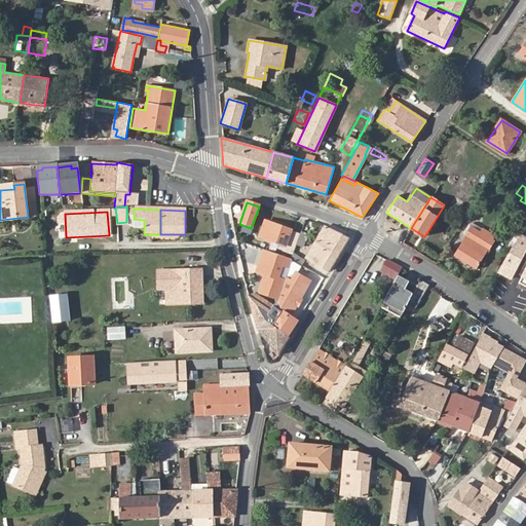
[(296,246),(299,236),(290,233),(291,231),(267,221),(260,237),(285,247),(284,251),(293,254),(296,246)]
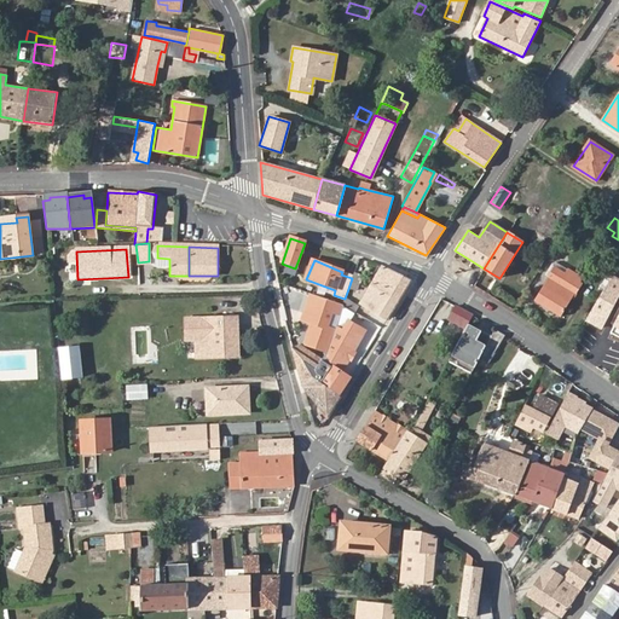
[(545,275),(550,277),(556,267),(565,272),(567,270),(556,262),(553,262),(545,275)]
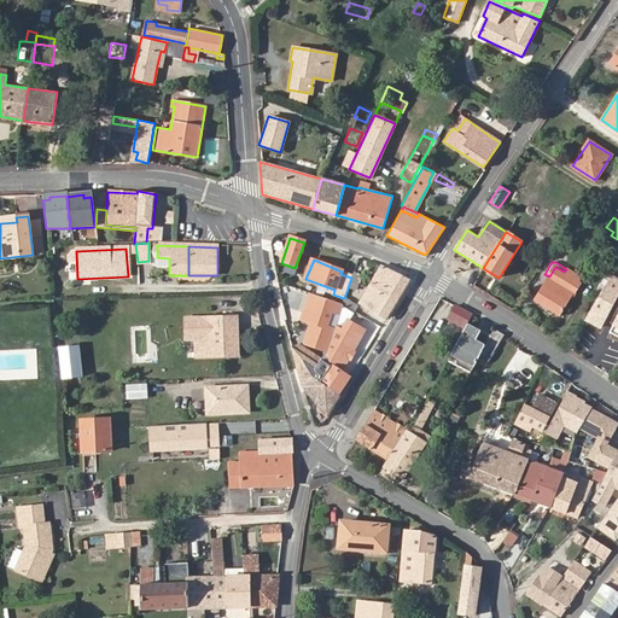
[(555,267),(549,277),(535,299),(560,315),(581,283),(578,280),(581,277),(566,269),(564,272),(555,267)]
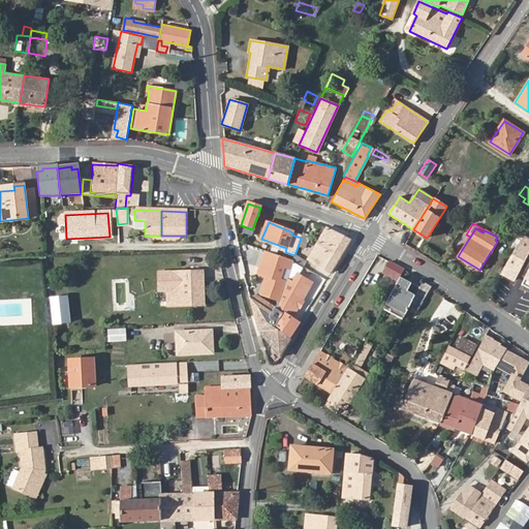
[(350,240),(328,229),(319,244),(318,245),(329,251),(330,250),(341,257),(346,247),(350,240)]
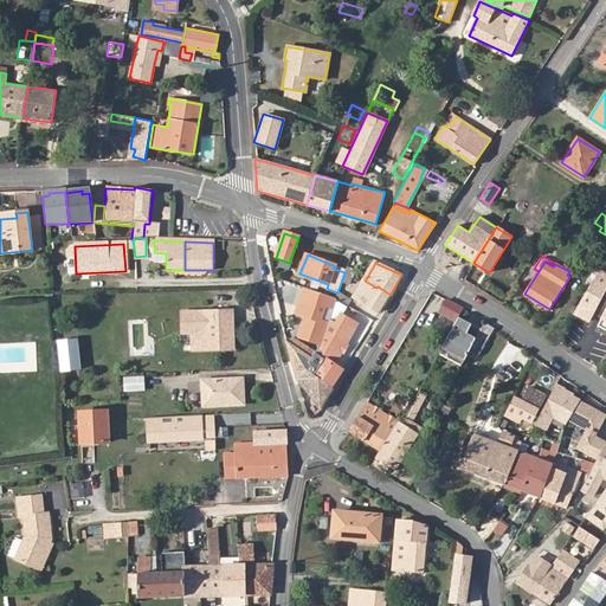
[(355,271),(347,268),(345,272),(341,283),(350,285),(353,278),(355,271)]
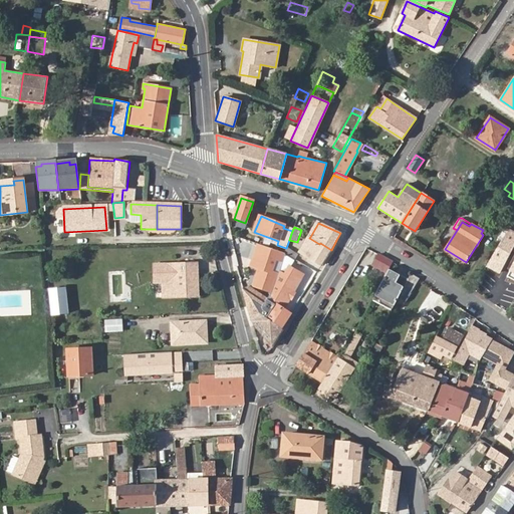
[(319,244),(309,238),(308,240),(300,253),(321,266),(330,251),(331,250),(320,243),(319,244)]
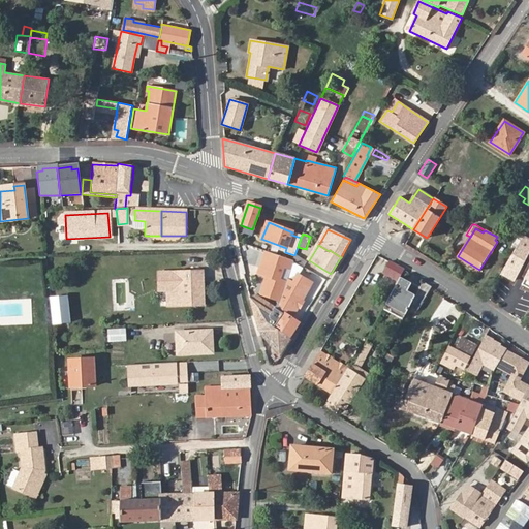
[(292,261),(266,252),(259,271),(267,273),(265,279),(259,298),(278,303),(292,261)]
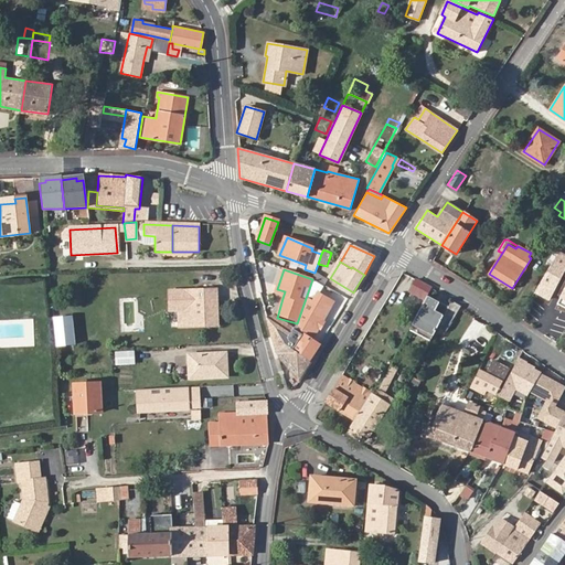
[(312,280),(307,300),(302,316),(294,330),(302,336),(294,351),(309,361),(319,345),(310,340),(317,329),(321,322),(332,302),(319,295),(323,287),(328,280),(315,273),(312,279),(312,280)]
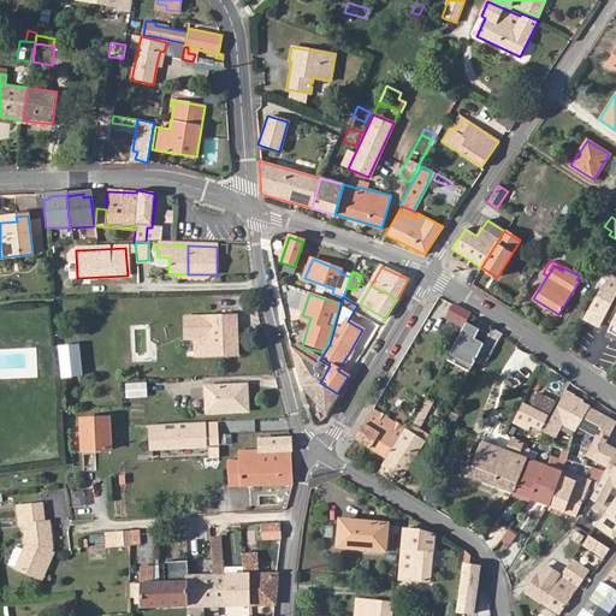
[(471,315),(452,306),(446,319),(463,327),(466,324),(471,315)]
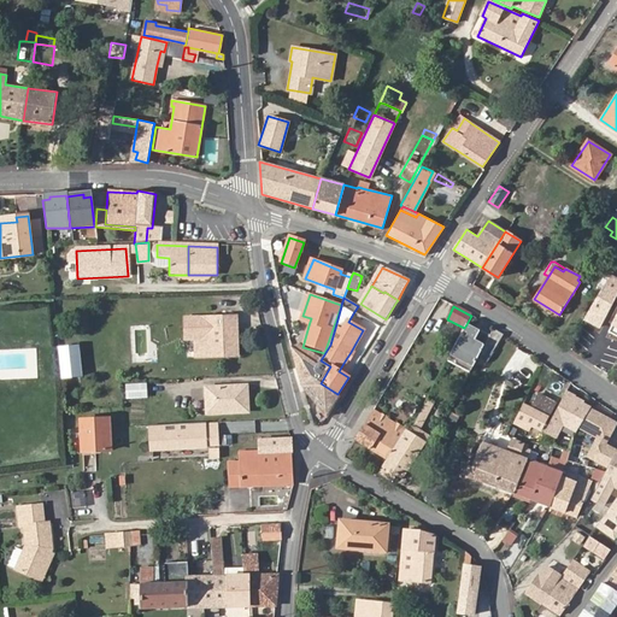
[(236,357),(236,318),(199,319),(199,339),(192,339),(192,358),(236,357)]
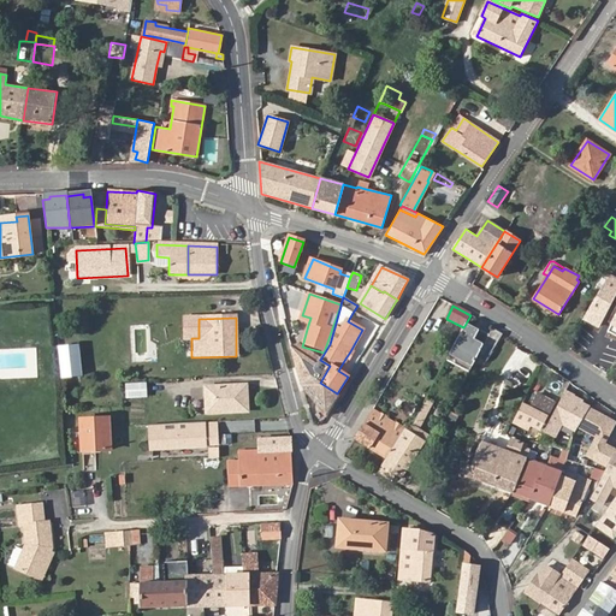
[(466,324),(463,327),(449,355),(472,368),(484,347),(489,336),(466,324)]
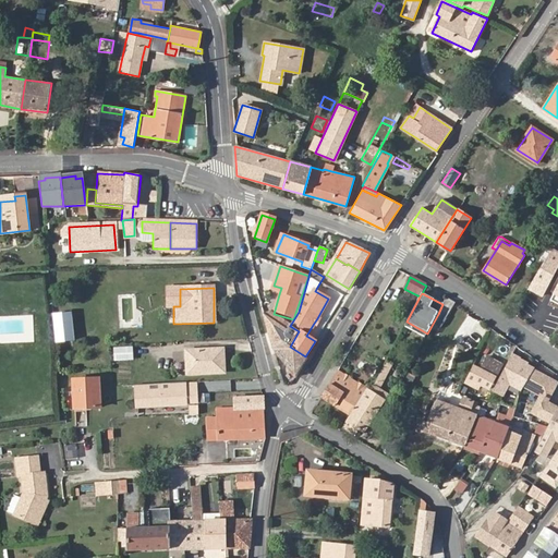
[(455,303),(446,298),(443,304),(438,314),(446,318),(455,303)]
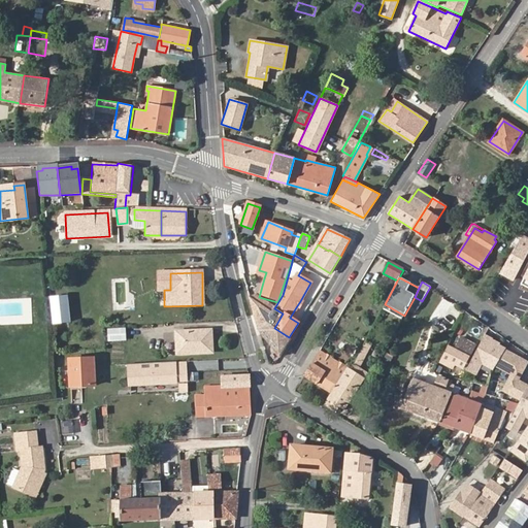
[(255,296),(253,300),(271,314),(274,309),(255,296)]
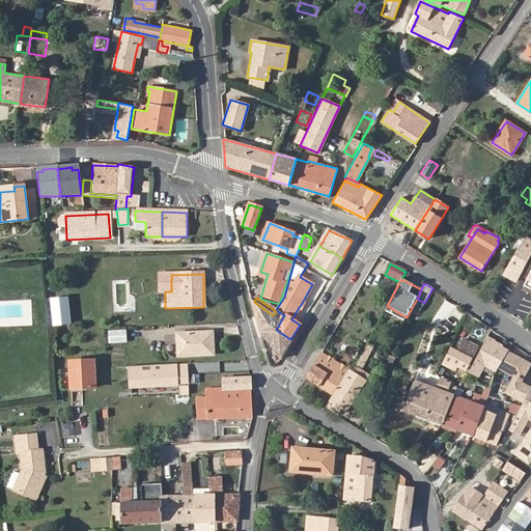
[(66,299),(50,300),(52,317),(53,333),(70,332),(66,299)]
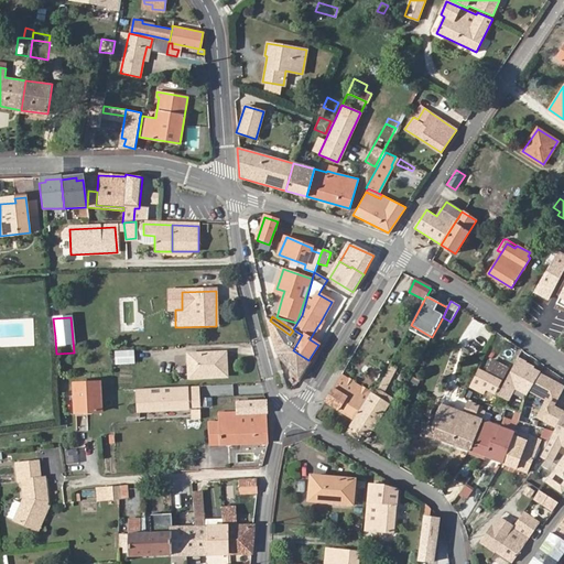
[(299,382),(311,362),(308,360),(293,350),(302,335),(293,329),(293,331),(290,335),(270,321),(266,317),(271,337),(282,345),(277,355),(299,382)]
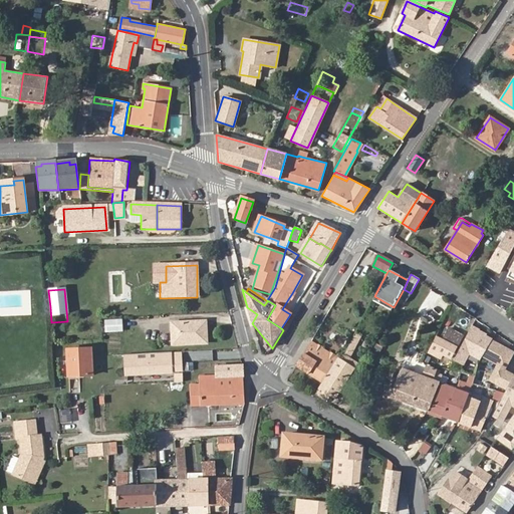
[(394,307),(374,296),(371,301),(392,311),(394,307)]
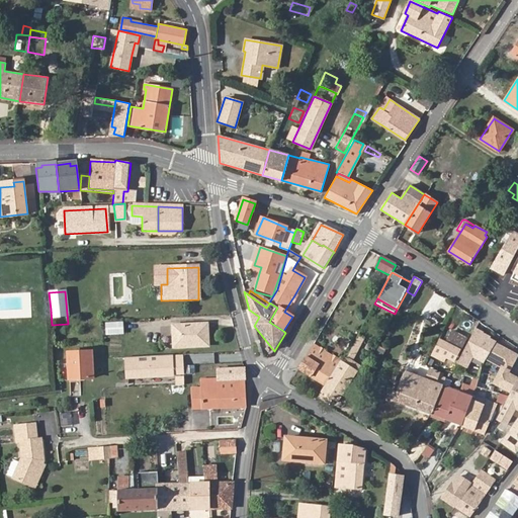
[(122,333),(122,324),(106,325),(106,334),(122,333)]
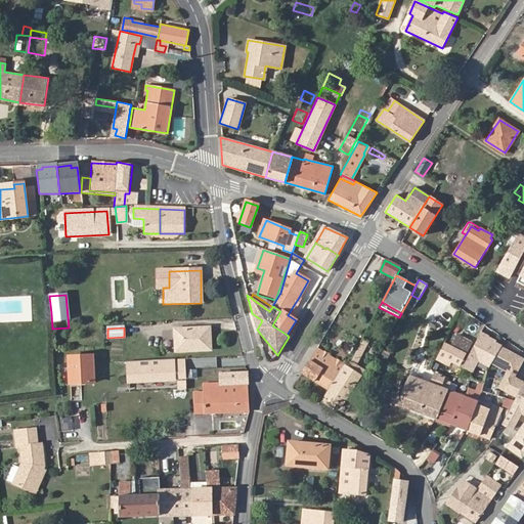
[(175,341),(210,340),(209,329),(174,330),(175,341)]
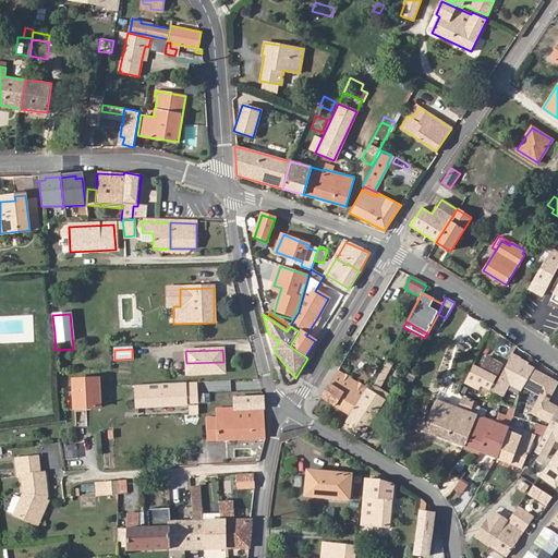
[(493,367),(495,362),(486,358),(473,383),(488,390),(498,371),(493,367)]
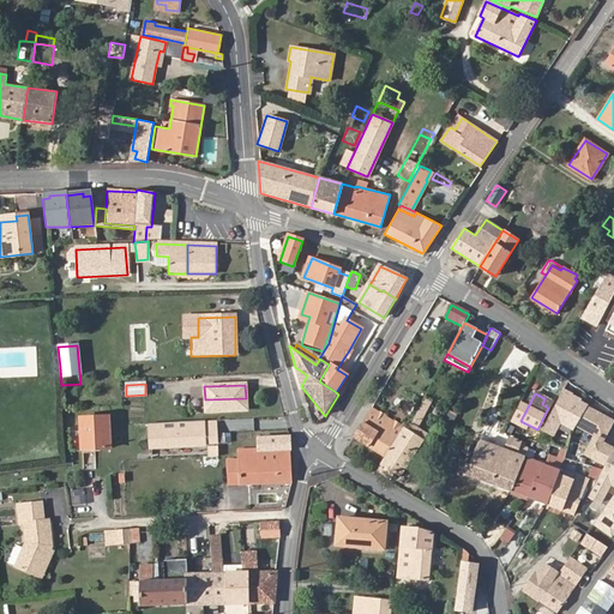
[(246,410),(246,398),(205,399),(205,413),(246,410)]
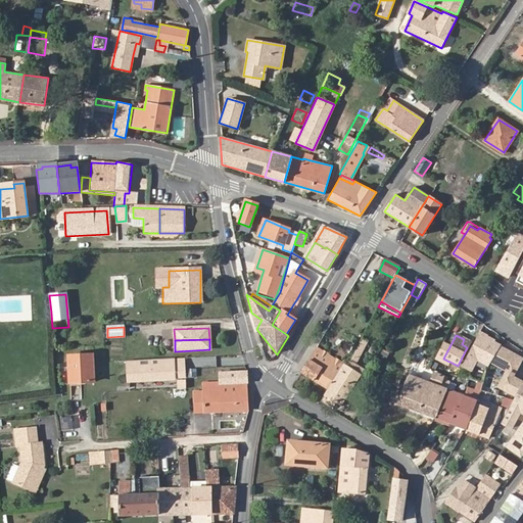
[(509,351),(500,346),(495,353),(505,359),(509,351)]
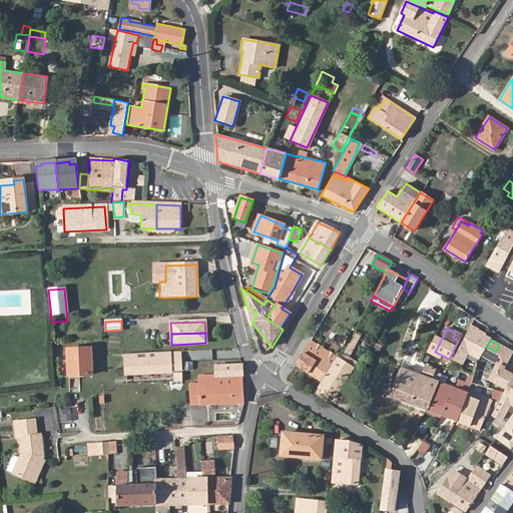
[(322,383),(338,358),(311,342),(295,366),(322,383)]
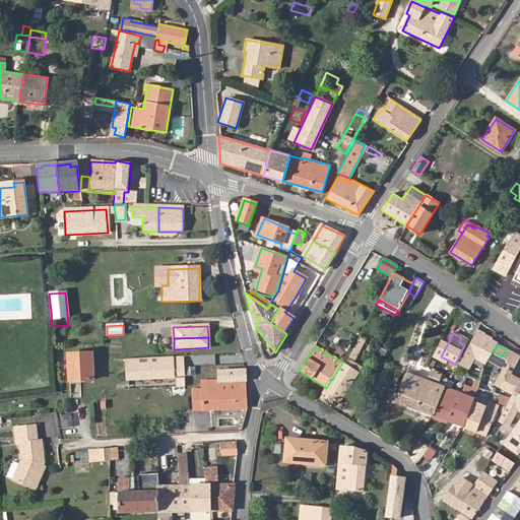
[(360,352),(353,348),(345,365),(342,363),(326,388),(323,393),(339,402),(359,374),(356,373),(361,366),(354,362),(360,352)]
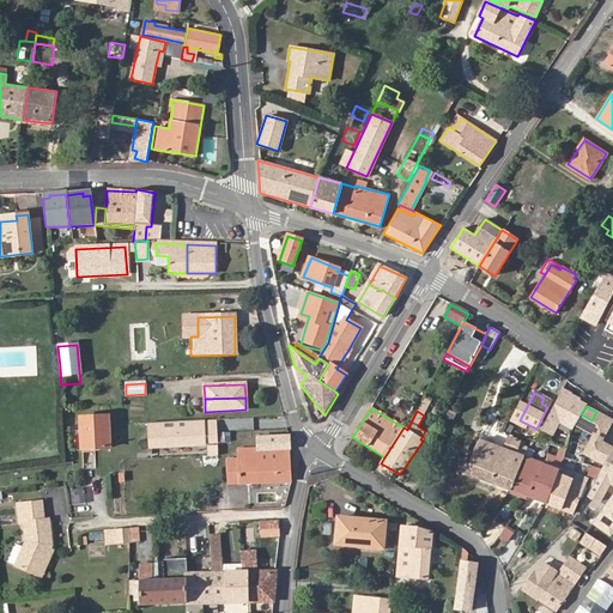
[(559,418),(551,414),(542,431),(550,436),(559,418)]
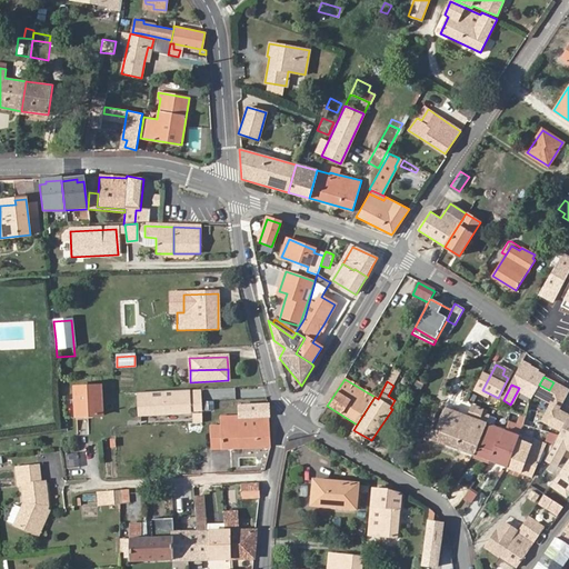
[(76,418),(102,417),(100,387),(73,388),(76,418)]
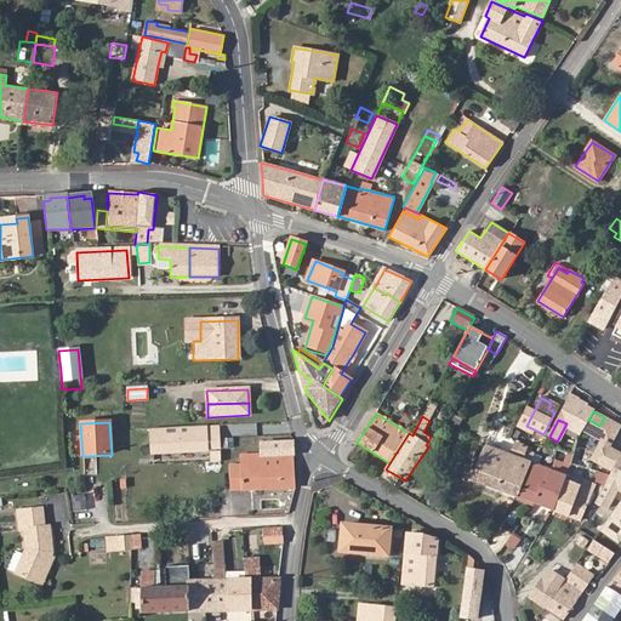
[(205,427),(151,429),(152,454),(206,451),(205,427)]
